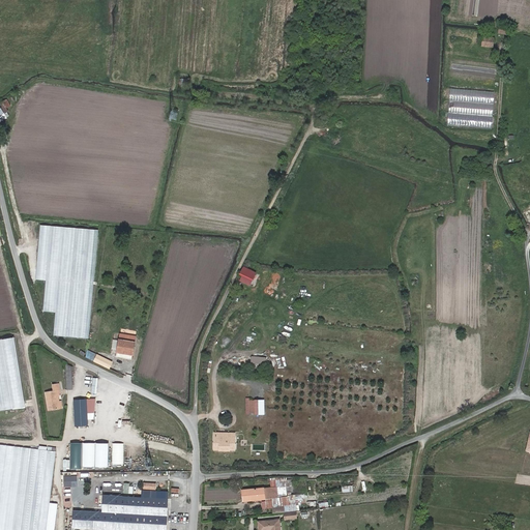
[(508,26),(500,25),(499,33),(507,34),(508,26)]
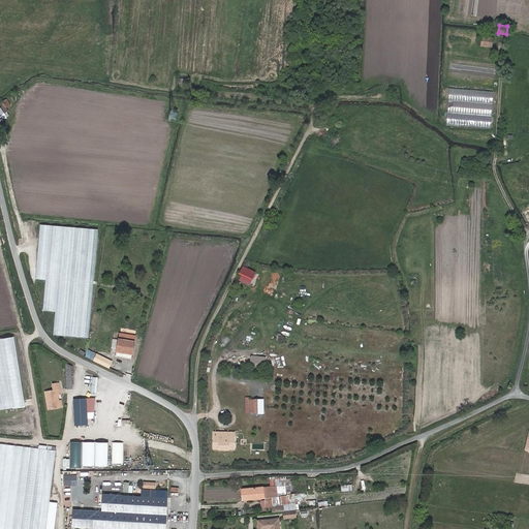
[(492,47),(493,36),(483,36),(481,45),(492,47)]
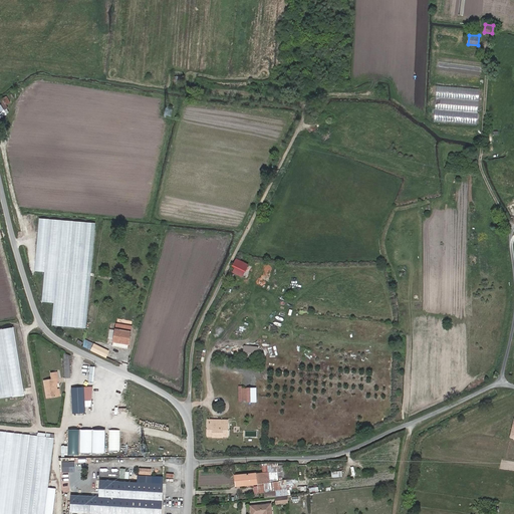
[(183,77),(175,76),(173,89),(182,90),(183,77)]
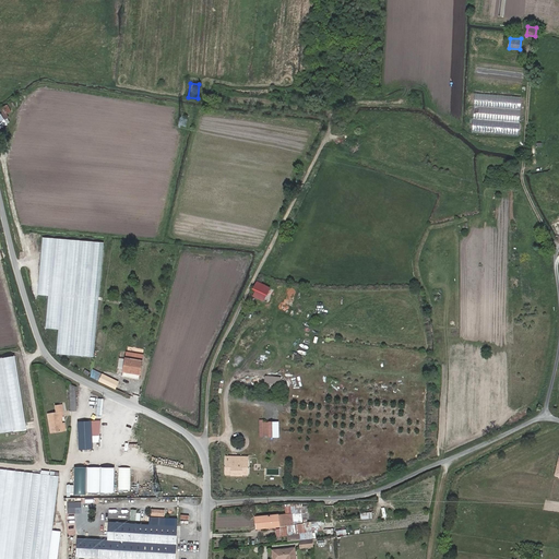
[(475,93),(472,132),(519,135),(522,96),(475,93)]
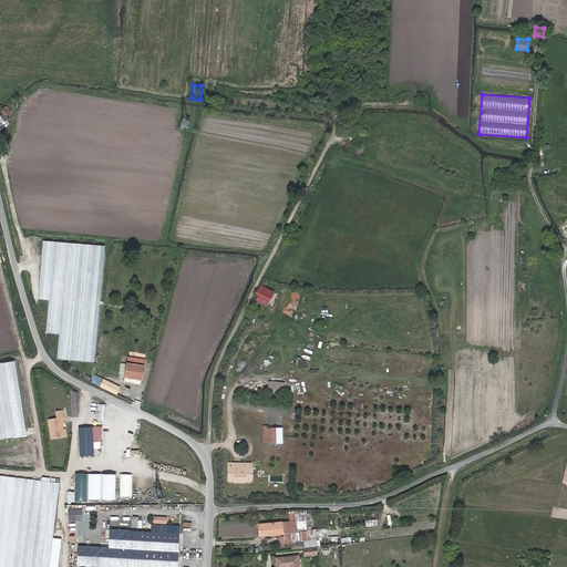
[(348,129),(341,125),(337,133),(347,138),(353,130),(349,127),(348,129)]
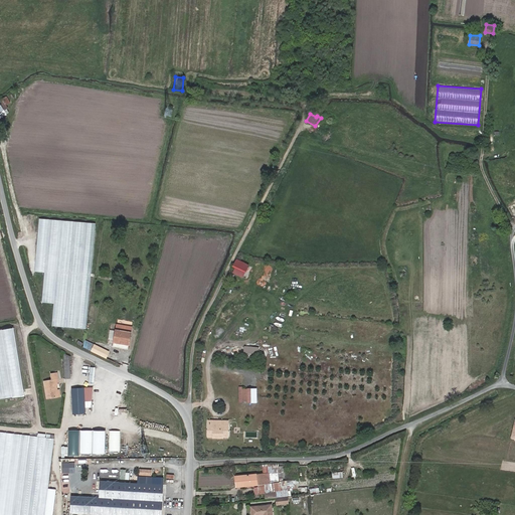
[(98,221),(38,215),(33,272),(45,273),(42,302),(54,303),(52,325),(88,329),(98,221)]
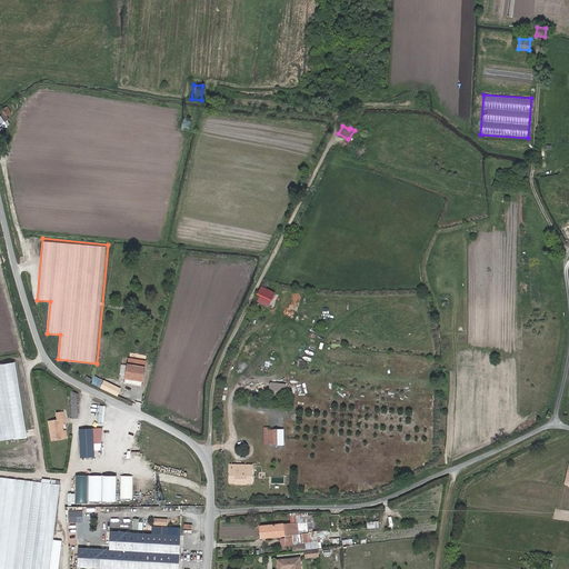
[(263,297),(268,289),(262,286),(257,295),(260,296),(263,297)]
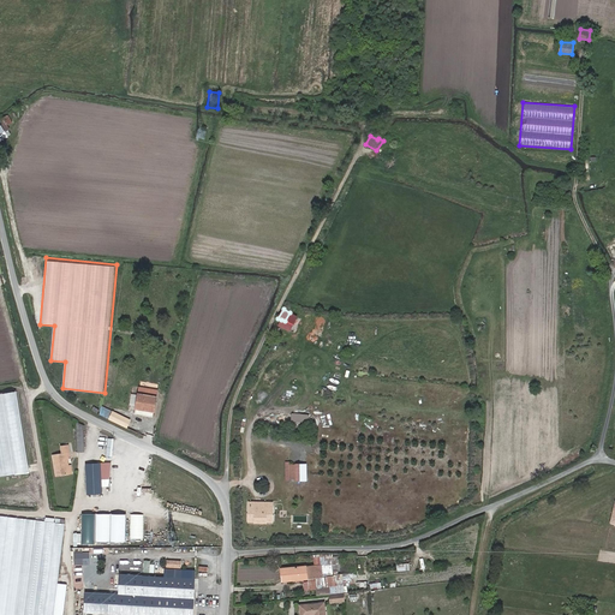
[(297,316),(290,312),(285,321),(292,326),(297,316)]
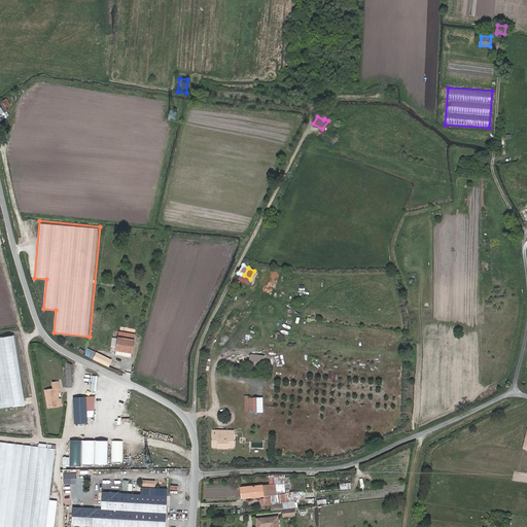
[(0,416),(33,411),(20,327),(0,330),(0,416)]
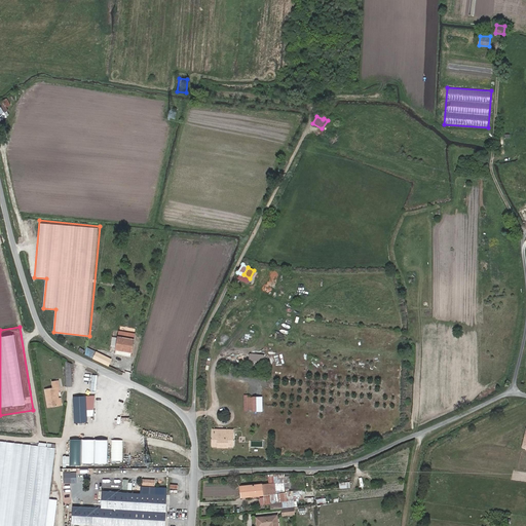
[(114,353),(129,355),(134,333),(119,331),(114,353)]
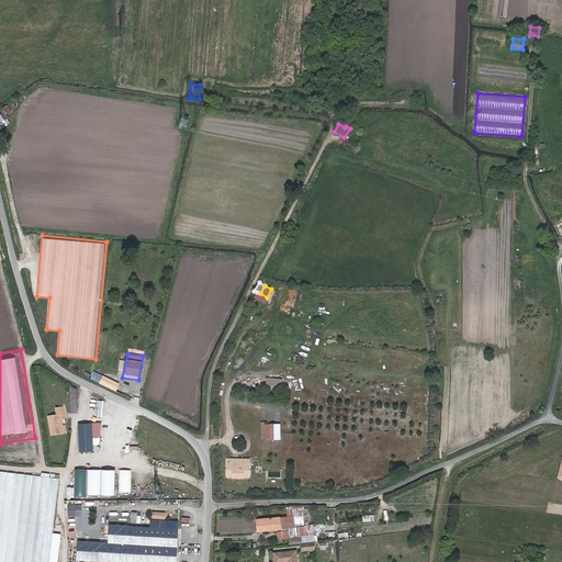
[(96,375),(93,379),(116,391),(120,383),(103,375),(102,375),(99,374),(98,375),(96,375)]
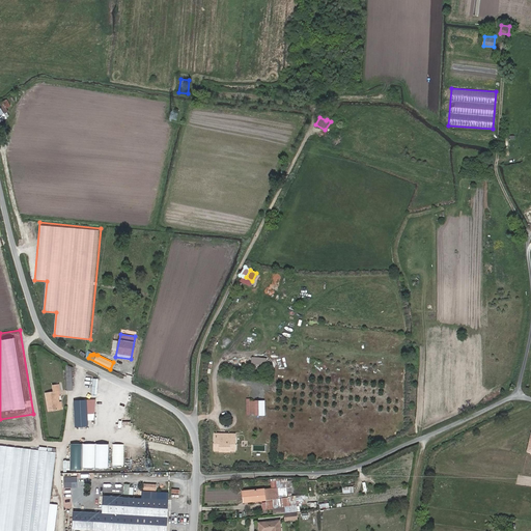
[(57,408),(56,403),(55,395),(57,395),(55,385),(49,386),(50,392),(45,393),(48,410),(57,408)]
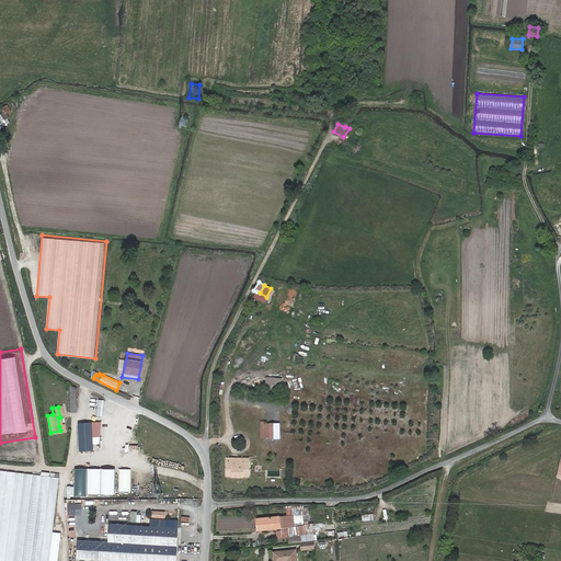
[(260,438),(273,438),(274,422),(260,422),(260,438)]
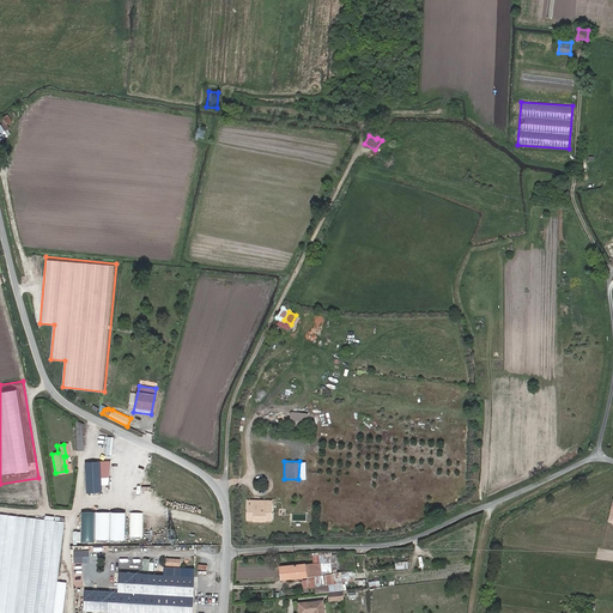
[(101,491),(101,477),(99,462),(85,462),(86,492),(101,491)]
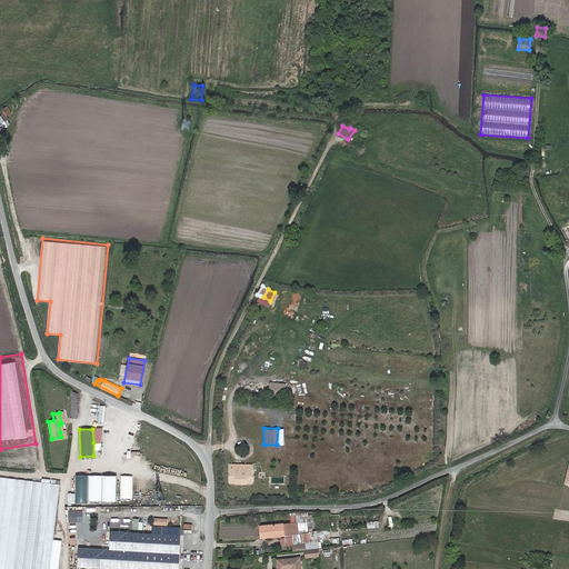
[(252,468),(230,468),(230,481),(236,481),(236,482),(247,482),(252,482),(252,468)]
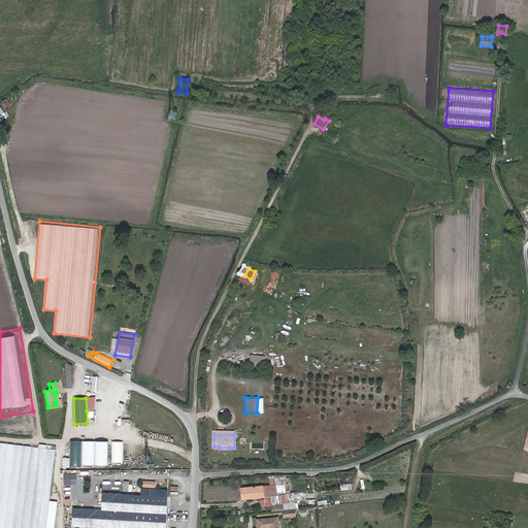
[(45,527),(56,450),(0,441),(0,527),(45,527)]
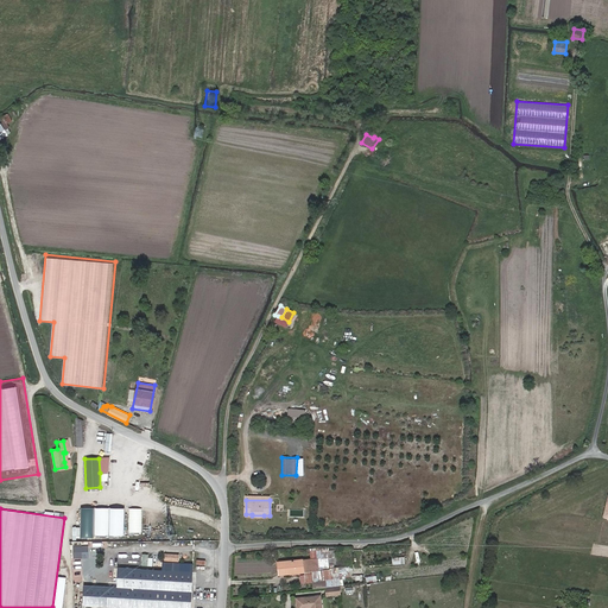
[(93,508),(80,508),(80,538),(93,539),(93,508)]
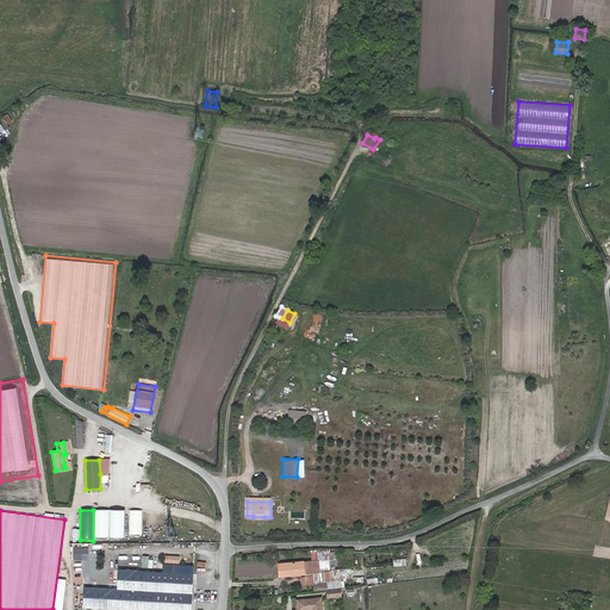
[(109,510),(94,510),(94,537),(109,537),(109,510)]
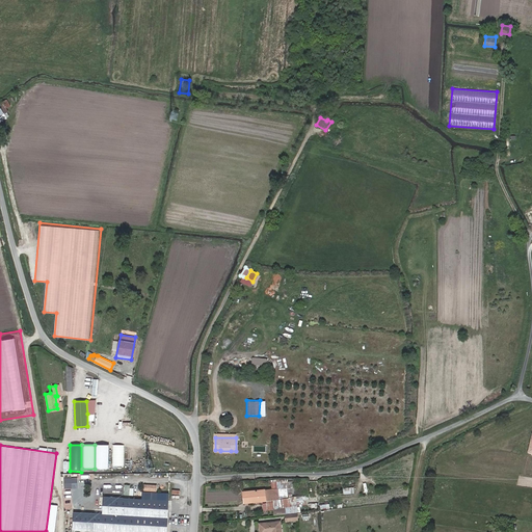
[(111,445),(100,445),(99,466),(111,467),(111,445)]
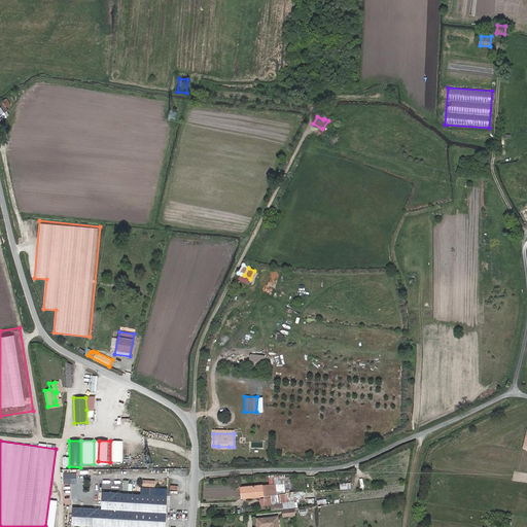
[(124,441),(111,441),(111,462),(124,462),(124,441)]
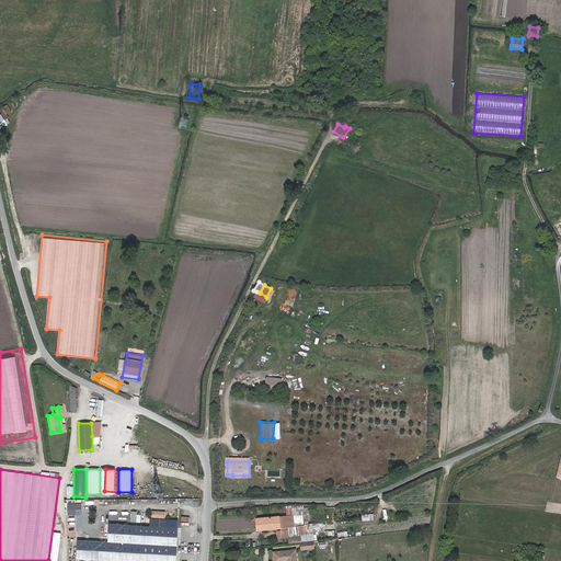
[(76,504),(66,504),(67,515),(76,515),(76,504)]
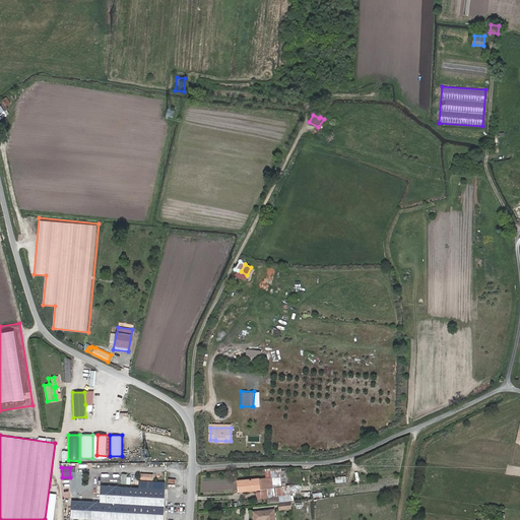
[(238,480),(239,492),(279,488),(277,476),(270,477),(269,471),(265,471),(266,477),(238,480)]
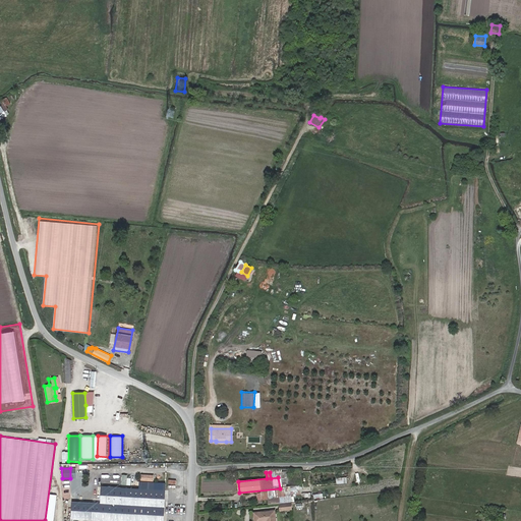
[(127,475),(121,475),(120,485),(130,485),(130,478),(127,478),(127,475)]
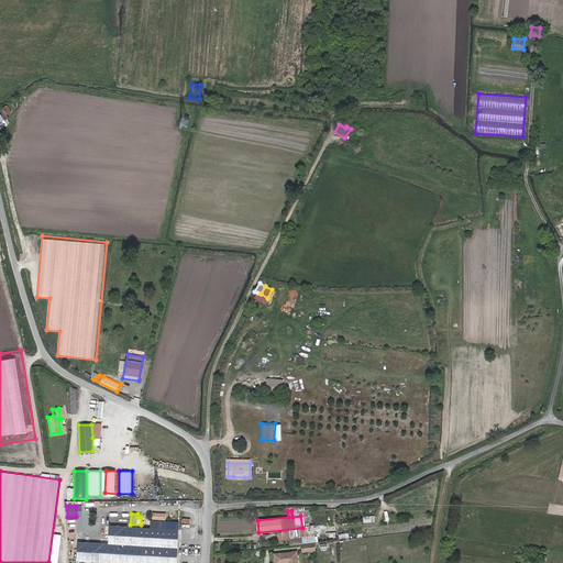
[(108,543),(177,545),(177,528),(108,526),(108,543)]
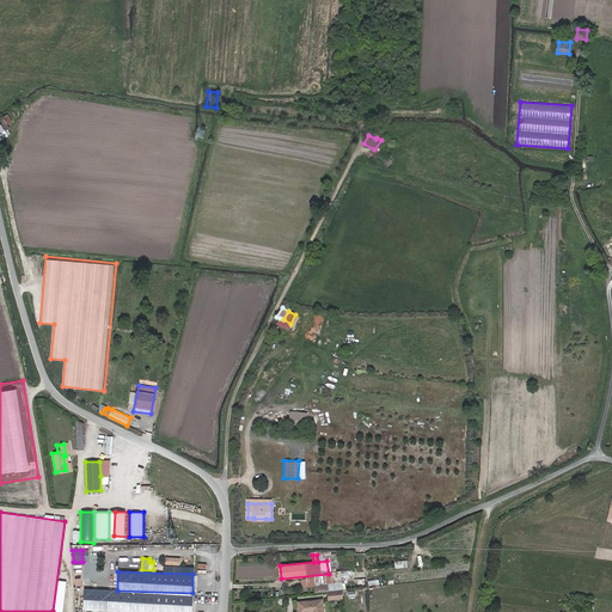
[(108,610),(108,591),(84,591),(83,610),(108,610)]
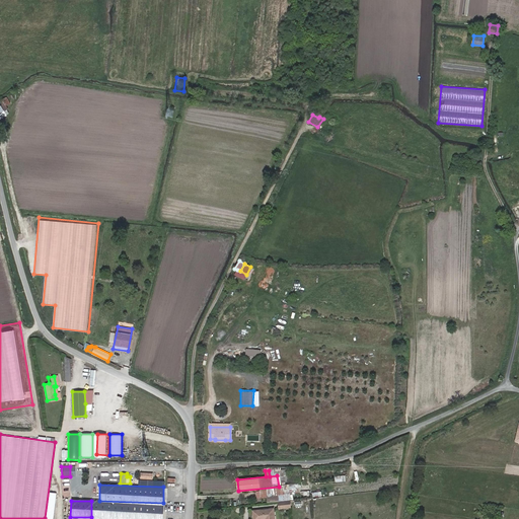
[(162,518),(163,504),(91,501),(91,517),(97,518),(103,518),(106,518),(162,518)]
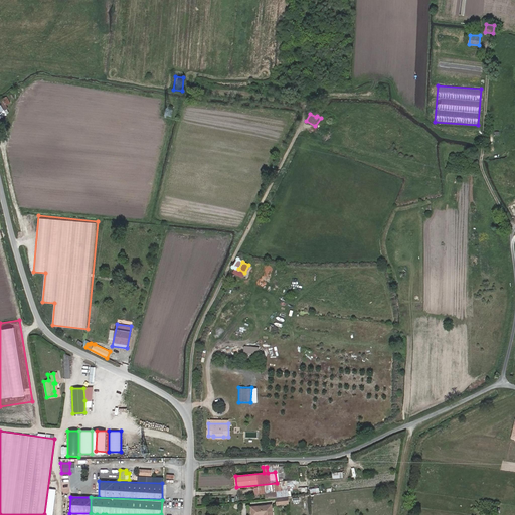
[(251,506),(251,514),(272,514),(272,504),(251,506)]
